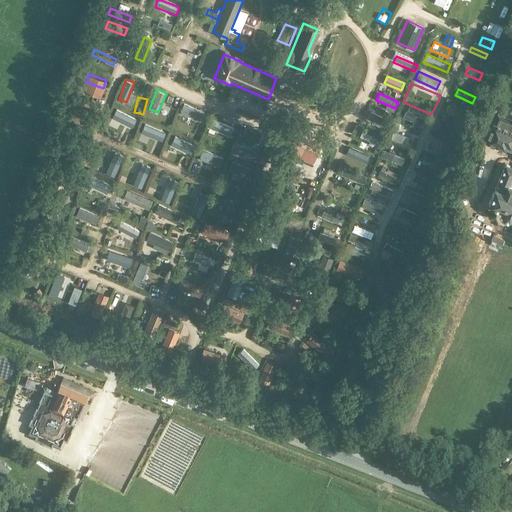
[(184,103),(181,112),(202,120),(205,111),(184,103)]
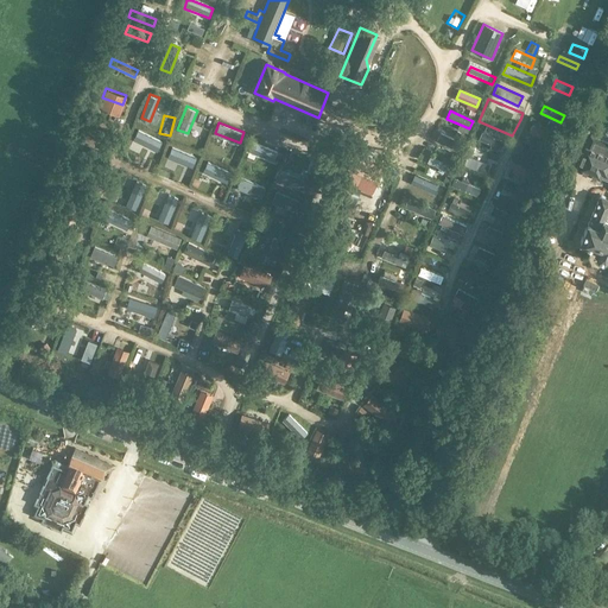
[(556,132),(532,122),(529,131),(551,140),(556,132)]
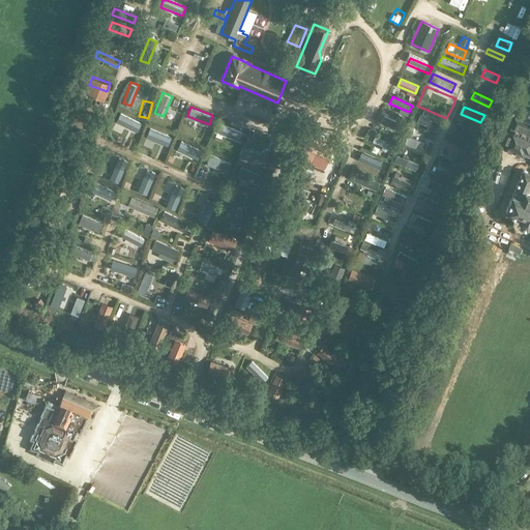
[(440,121),(419,112),(416,119),(437,128),(440,121)]
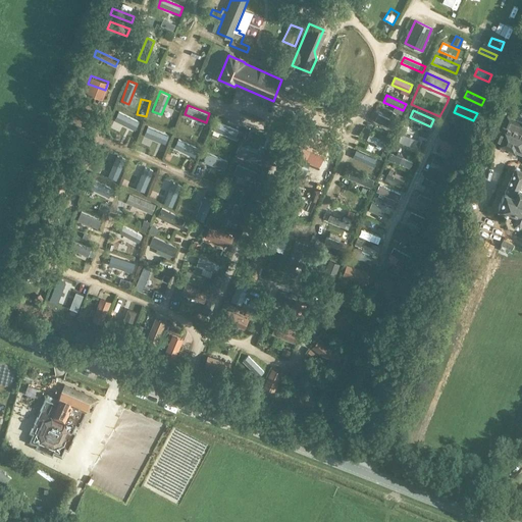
[(118,111),(114,120),(135,129),(139,120),(118,111)]
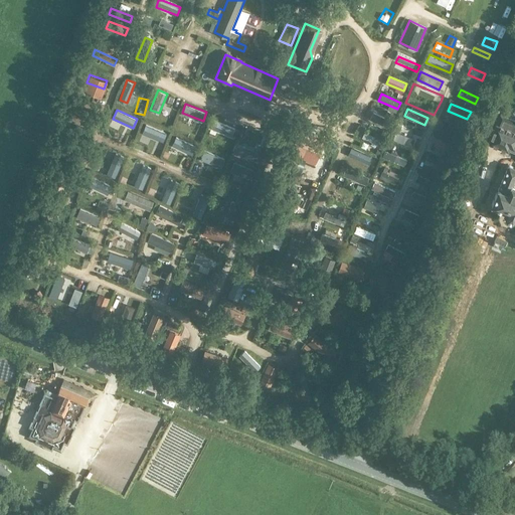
[(514,115),(503,111),(501,115),(497,125),(497,124),(489,143),(508,151),(512,153),(514,150),(514,147),(514,115)]
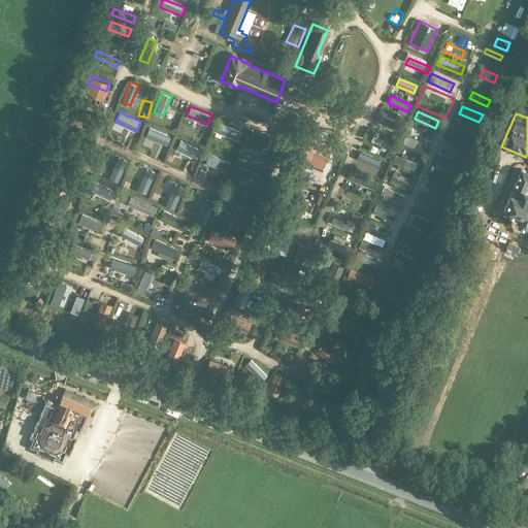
[(382,117),(378,123),(396,131),(399,125),(382,117)]
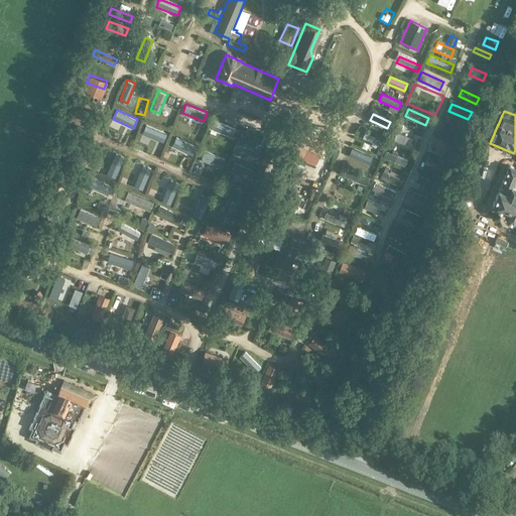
[(178,130),(184,132),(188,119),(182,117),(178,130)]
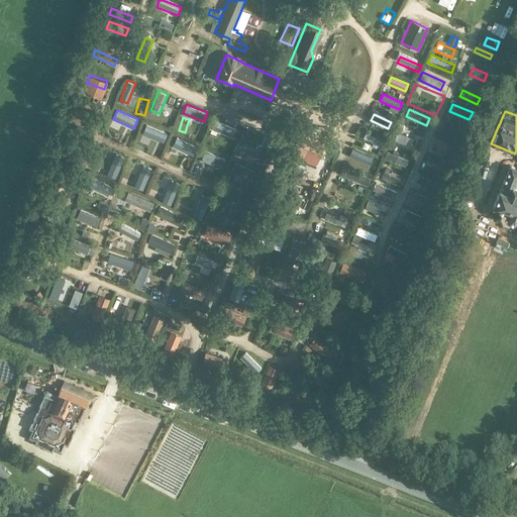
[(214,118),(211,128),(233,136),(237,127),(214,118)]
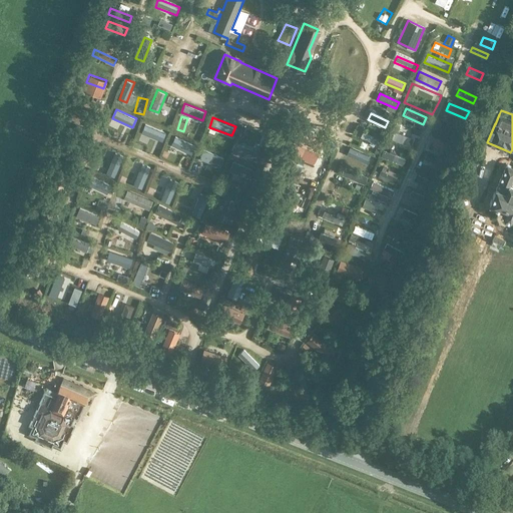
[(460,129),(440,120),(438,126),(457,135),(460,129)]
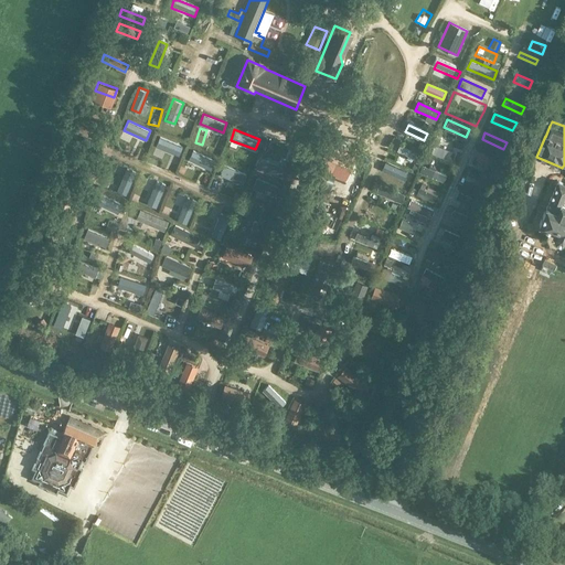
[(160,136),(156,147),(178,155),(181,144),(160,136)]
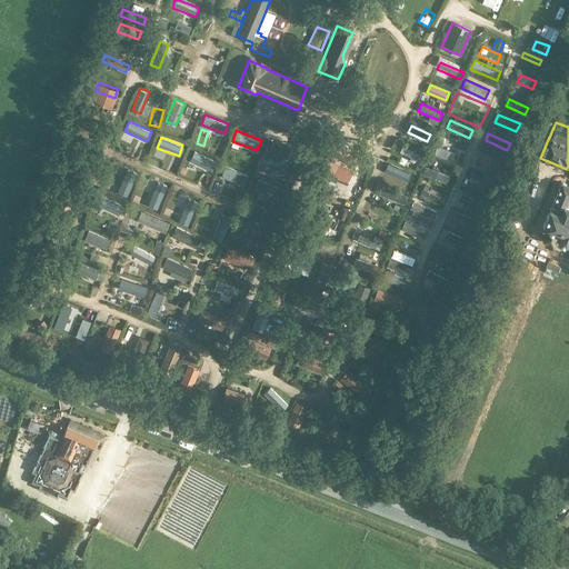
[(319,169),(349,181),(359,156),(330,143),(319,169)]
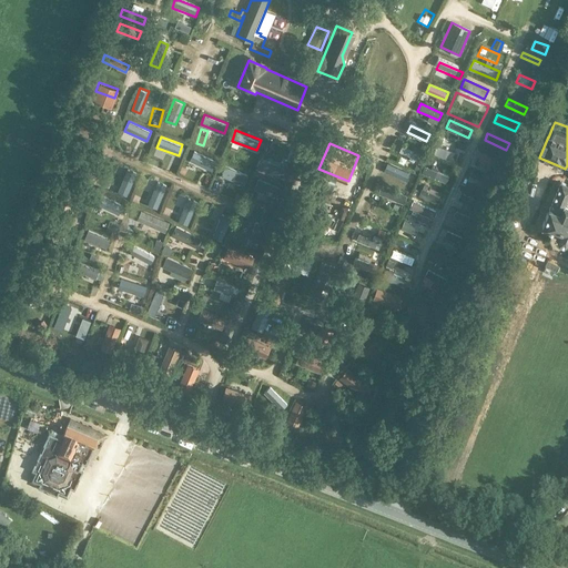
[(419,151),(402,143),(398,151),(416,159),(419,151)]
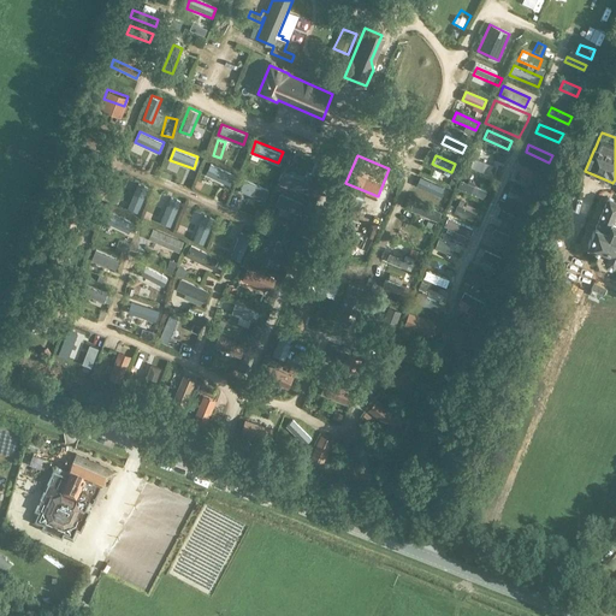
[(491,175),(495,166),(473,157),(469,165),(491,175)]
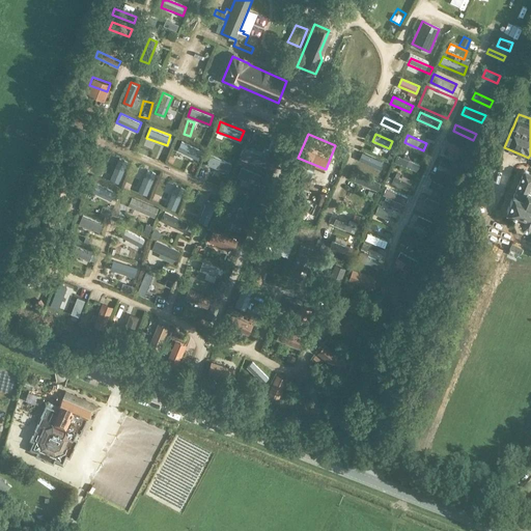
[(180,140),(177,149),(197,156),(200,146),(180,140)]
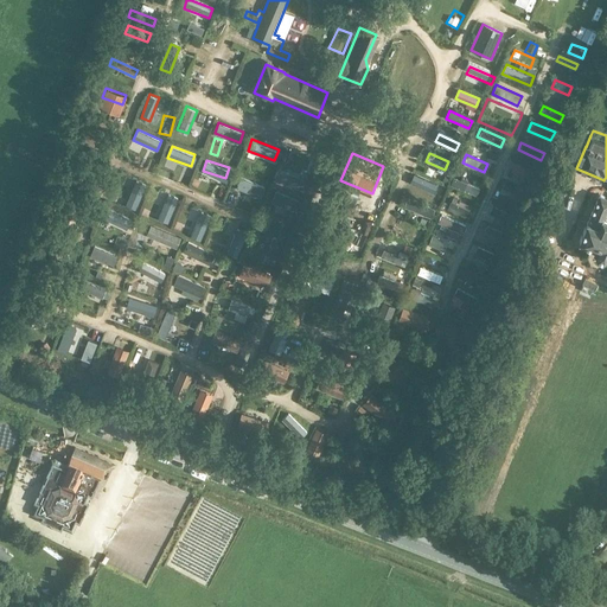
[(535,171),(513,161),(511,167),(532,177),(535,171)]
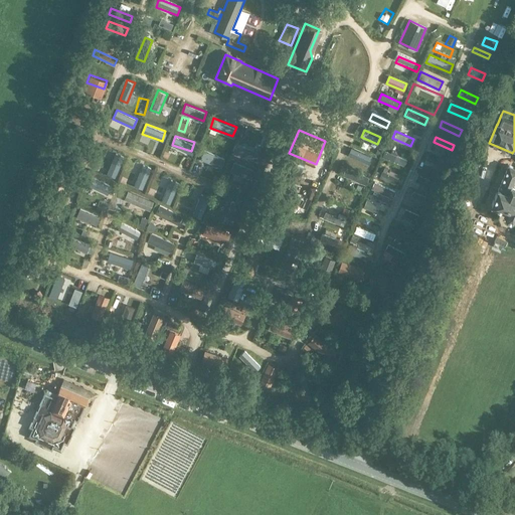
[(211,141),(209,147),(216,150),(218,144),(211,141)]
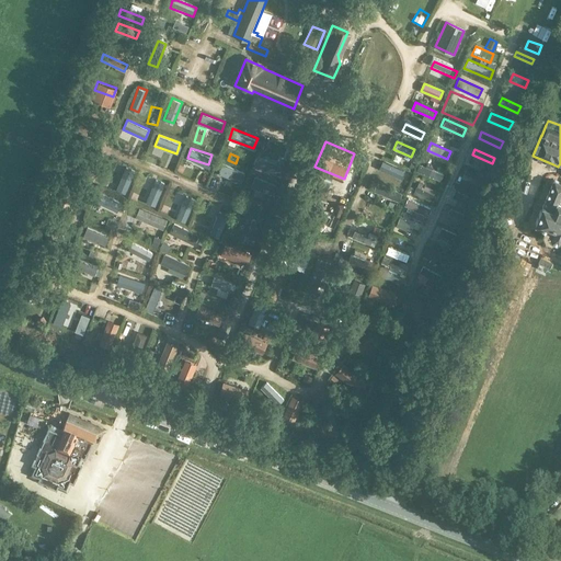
[(261,156),(256,165),(281,174),(284,164),(261,156)]
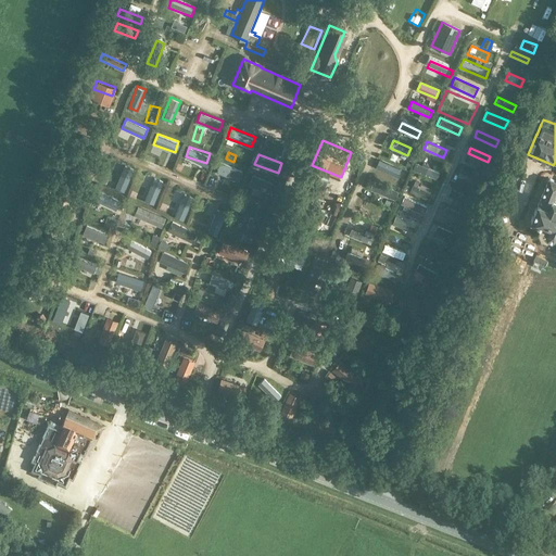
[(376,166),(396,176),(400,168),(379,159),(376,166)]
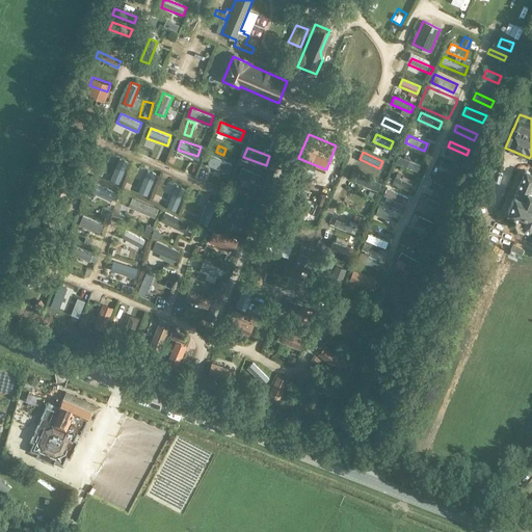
[(399,153),(396,160),(417,169),(420,162),(399,153)]
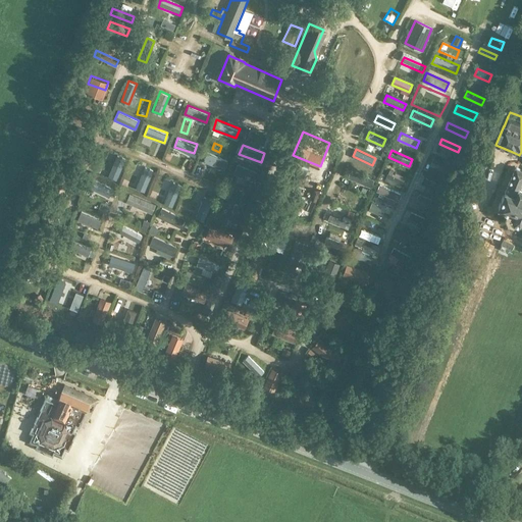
[(207,151),(203,161),(224,168),(227,159),(207,151)]
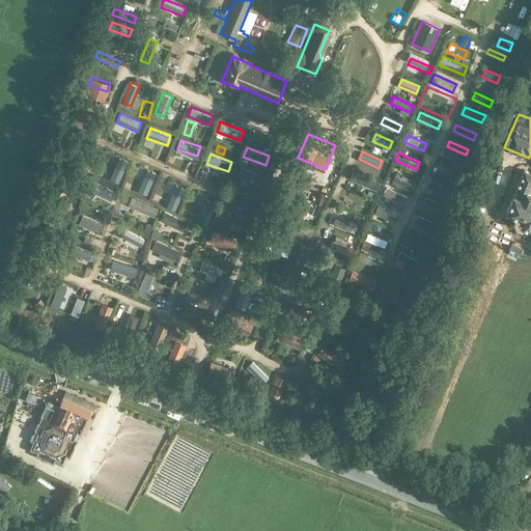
[(109,177),(118,182),(128,161),(118,156),(109,177)]
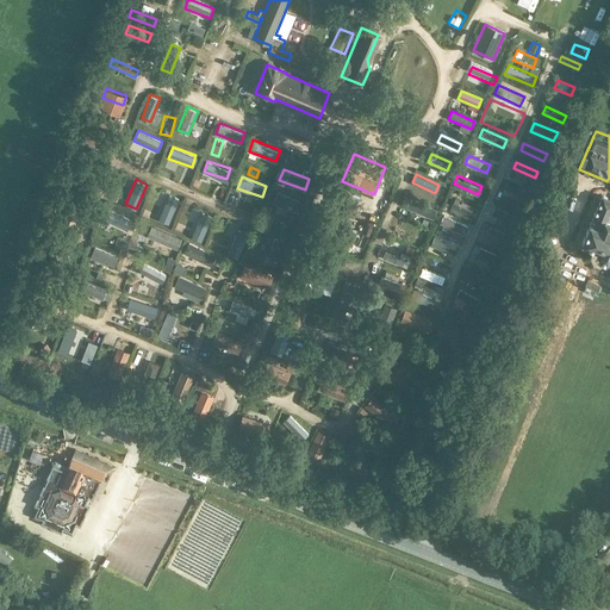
[(528,193),(505,182),(502,191),(524,201),(528,193)]
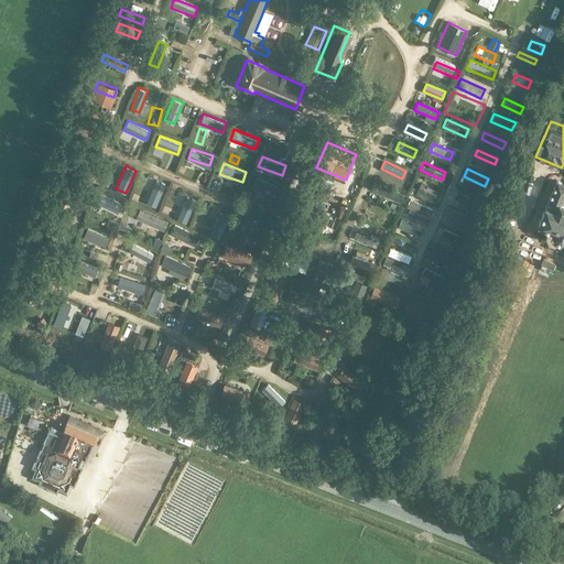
[(257,177),(252,186),(275,195),(279,185),(257,177)]
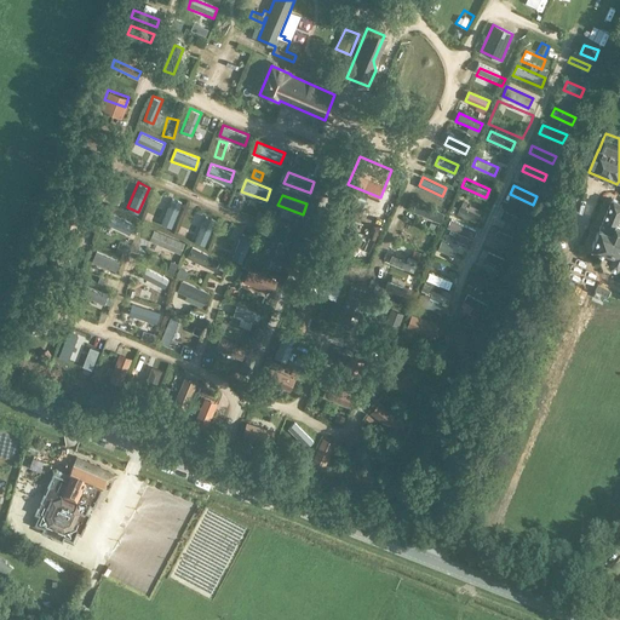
[(172,196),(161,223),(170,227),(182,201),(172,196)]
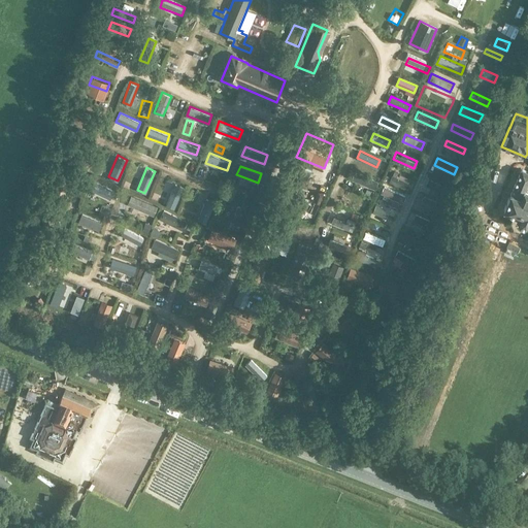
[(69,172),(61,170),(55,193),(62,195),(69,172)]
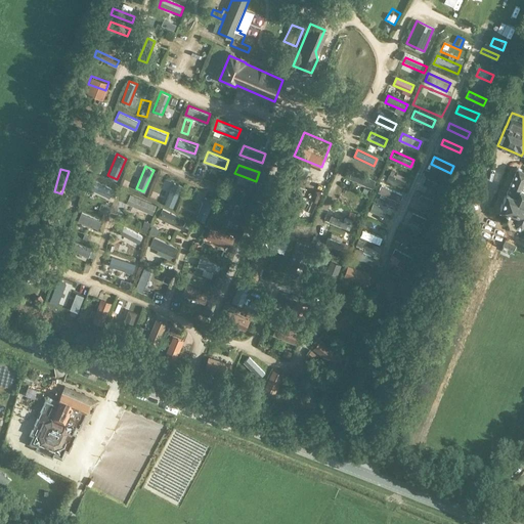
[(347,176),(370,186),(374,180),(350,170),(347,176)]
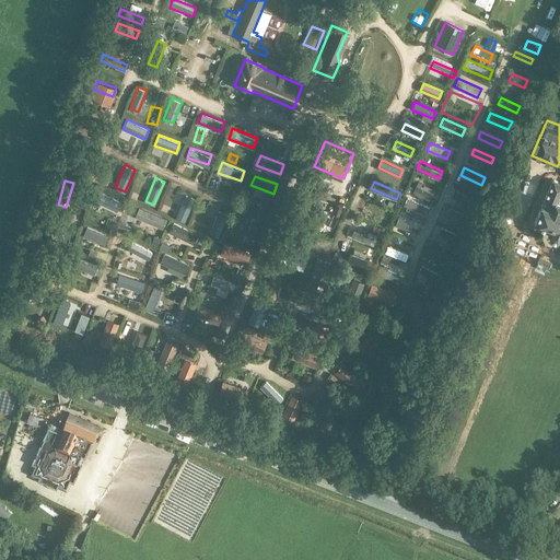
[(559,202),(557,202),(559,193),(559,184),(552,182),(541,208),(540,208),(535,221),(549,228),(548,230),(550,235),(557,238),(559,236),(559,202)]
